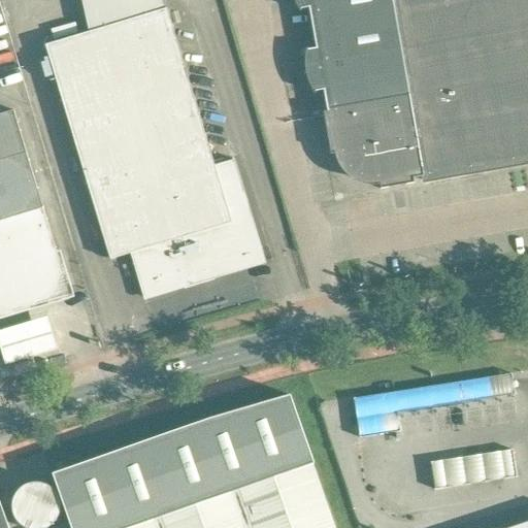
[(80,0),(89,32),(44,46),(109,260),(130,254),(142,296),(183,284),(185,290),(215,281),(212,274),(263,259),(265,264),(266,264),(235,160),(215,166),(167,8),(165,9),(162,0),(80,0)]
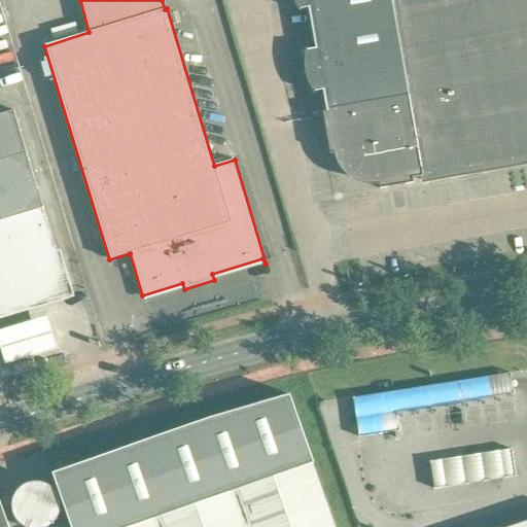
[(391,0),(294,0),(295,3),(296,7),(300,11),(302,10),(301,9),(309,8),(312,28),(394,13),(391,0)]
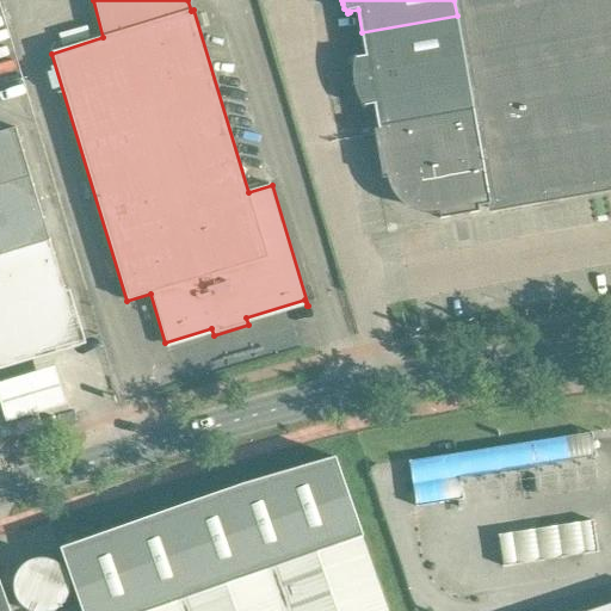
[(375,130),(376,135),(376,140),(381,139),(386,168),(382,170),(383,179),(394,177),(394,180),(395,184),(396,186),(399,190),(400,192),(402,196),(405,198),(407,201),(409,202),(413,204),(415,205),(419,207),(421,208),(425,209),(429,209),(432,209),(436,209),(438,209),(440,218),(450,217),(449,213),(469,209),(470,214),(480,213),(479,207),(488,205),(488,208),(495,207),(495,205),(559,195),(559,196),(562,195),(528,0),(454,0),(457,16),(466,63),(474,110),(378,127),(380,129),(375,130)]
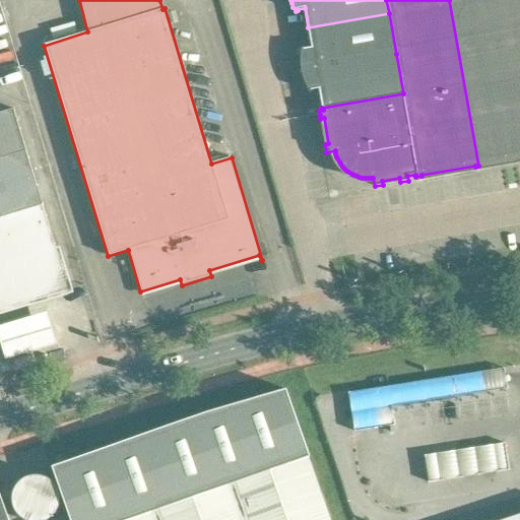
[(519,0),(449,0),(478,166),(481,166),(481,165),(519,157),(519,0)]
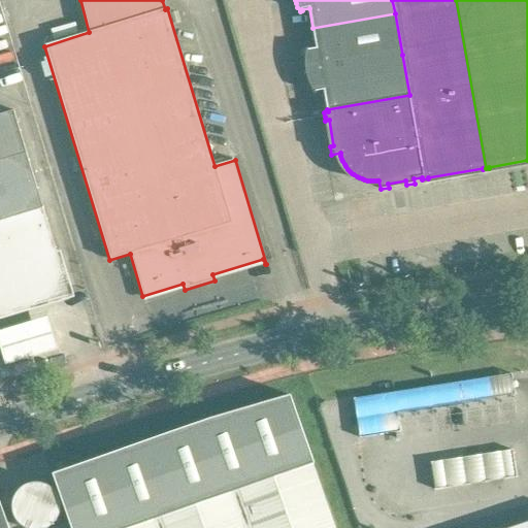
[(305,58),(307,71),(402,55),(395,13),(312,28),(317,48),(308,50),(308,48),(306,48),(305,54),(305,58)]
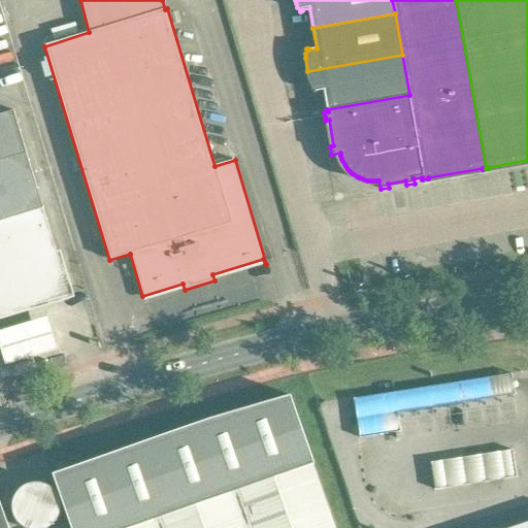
[(402,55),(307,71),(310,86),(315,94),(317,93),(317,92),(324,91),(327,109),(409,95),(402,55)]
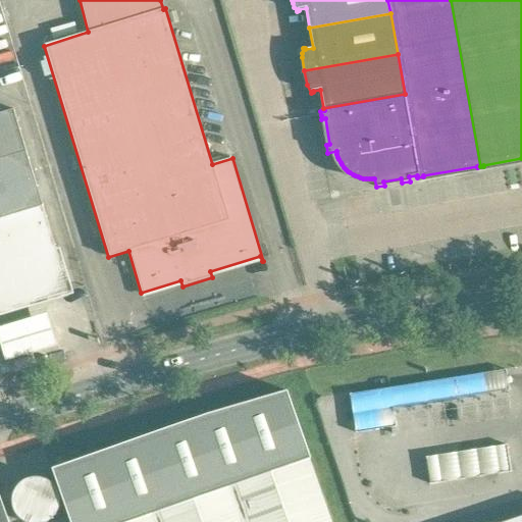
[(0,311),(68,292),(13,109),(0,112),(0,311)]
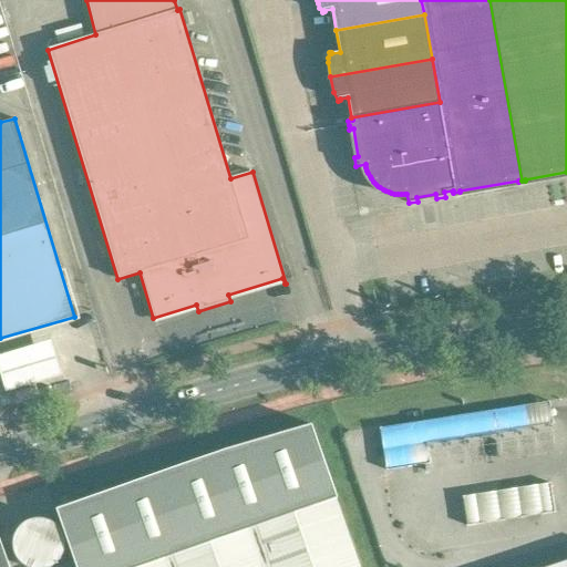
[(53,331),(0,346),(0,360),(4,375),(7,382),(63,366),(61,359),(55,338),(53,331)]
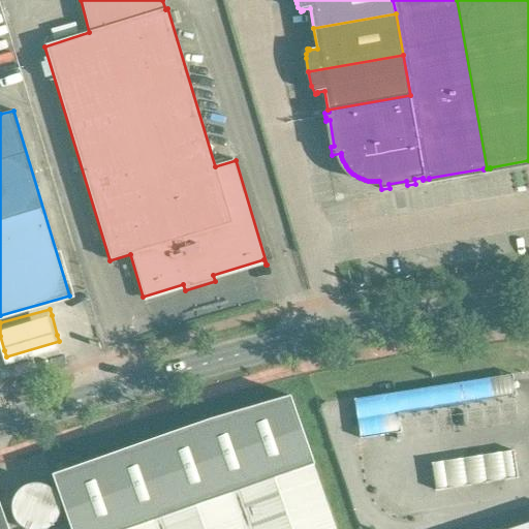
[(0,528),(337,528),(290,396),(211,419),(53,475),(71,528),(6,528),(0,506),(0,528)]
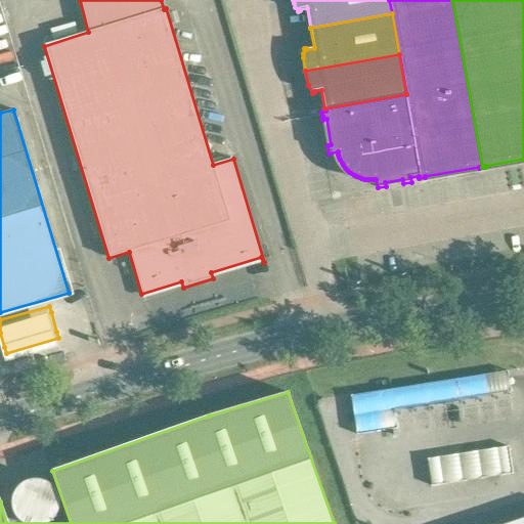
[(510,446),(431,454),(433,481),(513,474),(510,446)]
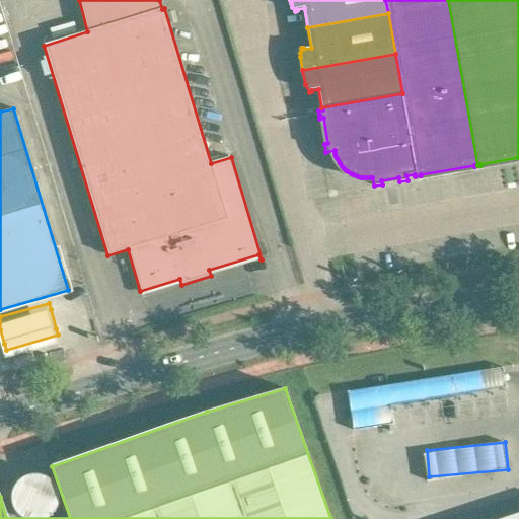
[(54,484),(53,482),(51,480),(50,478),(48,477),(46,476),(44,476),(42,475),(40,475),(38,474),(35,474),(33,474),(31,475),(29,475),(27,476),(25,476),(24,477),(22,478),(20,480),(19,482),(18,484),(16,485),(15,487),(14,489),(14,490),(13,492),(12,494),(12,496),(12,498),(12,500),(12,502),(13,504),(13,506),(14,508),(15,510),(16,512),(18,513),(19,515),(20,516),(22,517),(24,518),(47,518),(48,518),(50,517),(51,516),(53,515),(54,513),(55,512),(56,510),(57,508),(58,506),(59,504),(59,502),(59,500),(60,498),(59,496),(59,494),(59,492),(58,490),(57,489),(56,487),(55,485),(54,484)]
